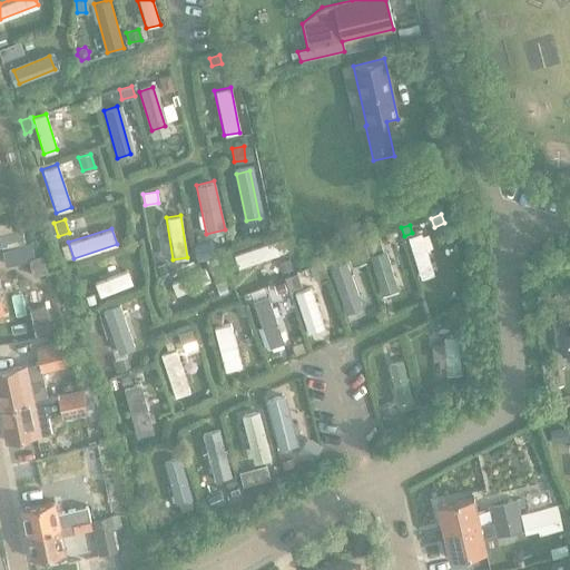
[(0,233),(0,241),(1,247),(2,247),(22,245),(21,231),(0,233)]
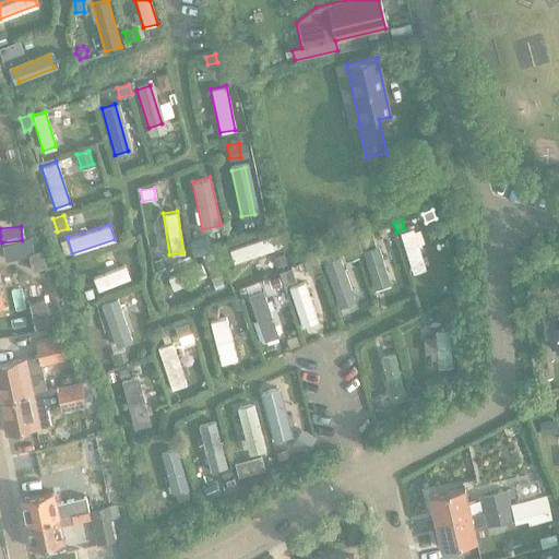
[(412,228),(399,232),(412,272),(425,269),(412,228)]
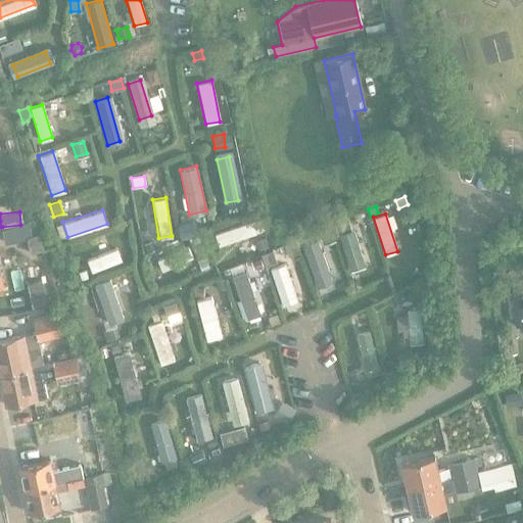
[(347,219),(334,224),(338,234),(351,230),(347,219)]
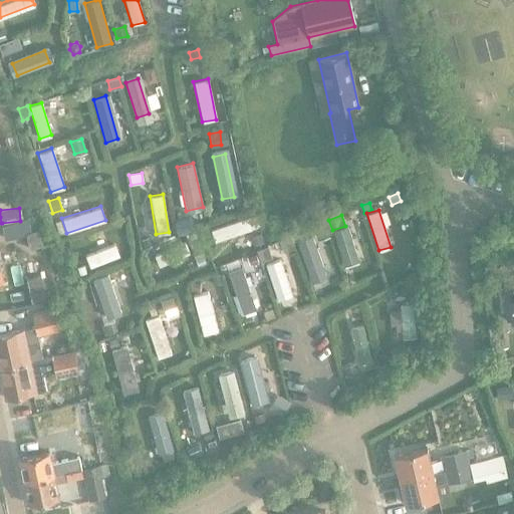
[(247,217),(210,229),(214,241),(251,229),(247,217)]
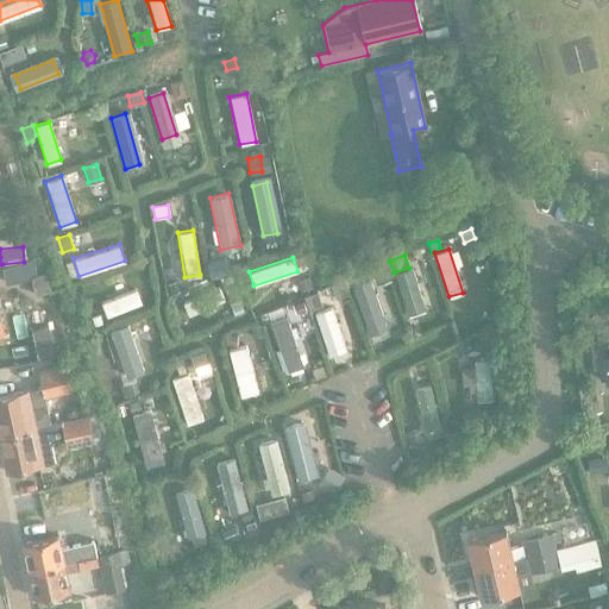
[(227,258),(207,263),(211,278),(231,274),(227,258)]
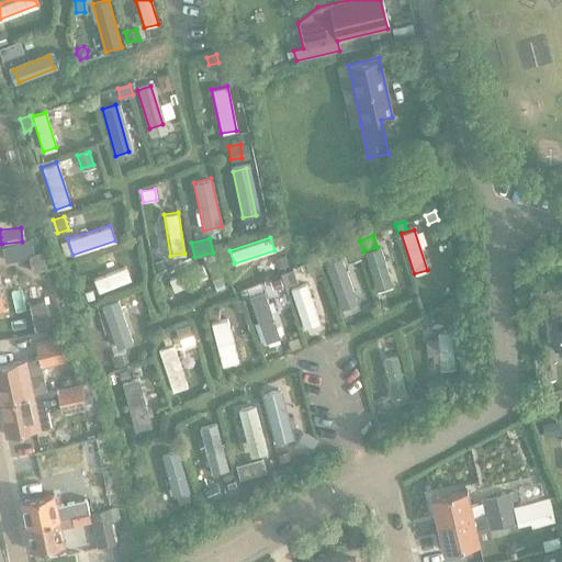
[(22,242),(2,244),(4,260),(27,257),(27,256),(33,255),(31,239),(22,242)]
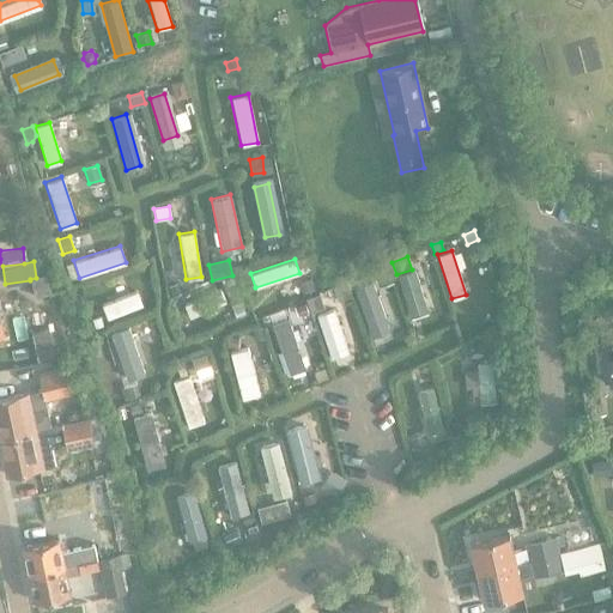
[(387,266),(374,271),(378,286),(393,281),(387,266)]
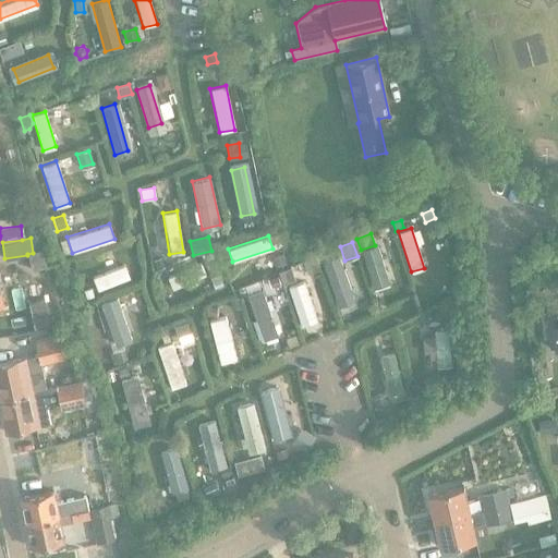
[(377,245),(364,250),(375,282),(387,278),(377,245)]
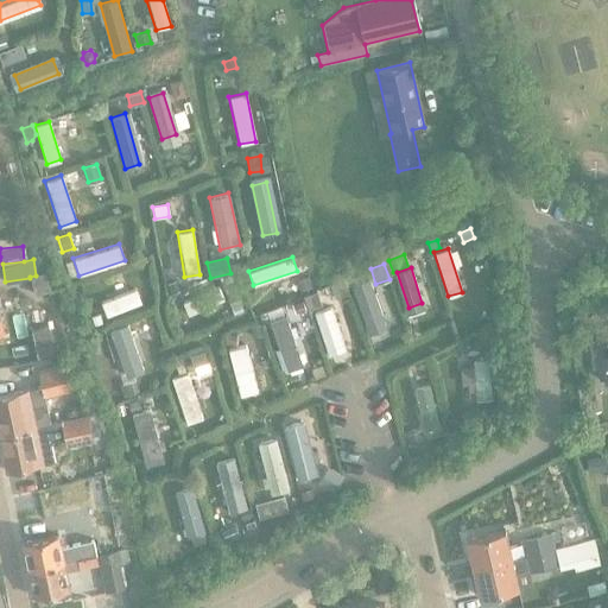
[(36,276),(30,277),(30,278),(33,295),(49,292),(45,273),(36,276)]
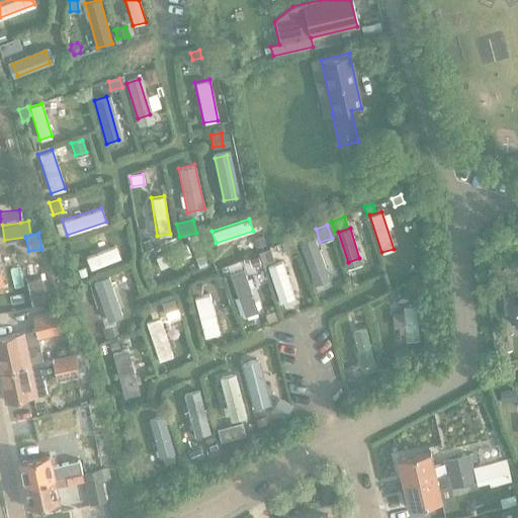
[(197,235),(188,239),(192,250),(201,246),(197,235)]
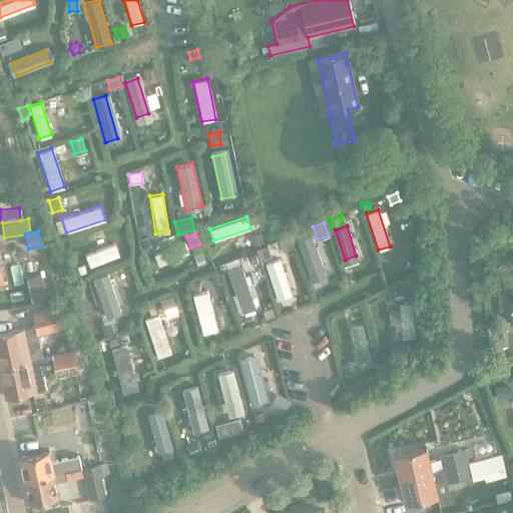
[(260,233),(250,236),(253,245),(263,241),(260,233)]
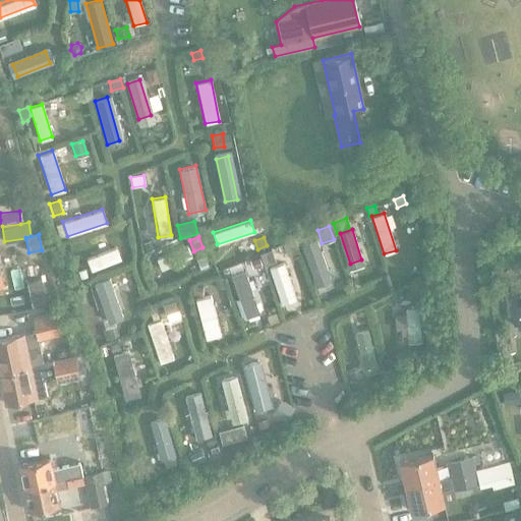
[(314,238),(302,242),(317,285),(329,281),(314,238)]
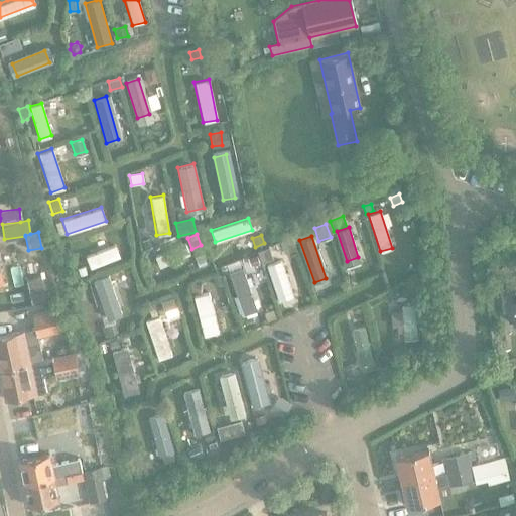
[(148,238),(141,240),(145,249),(152,246),(148,238)]
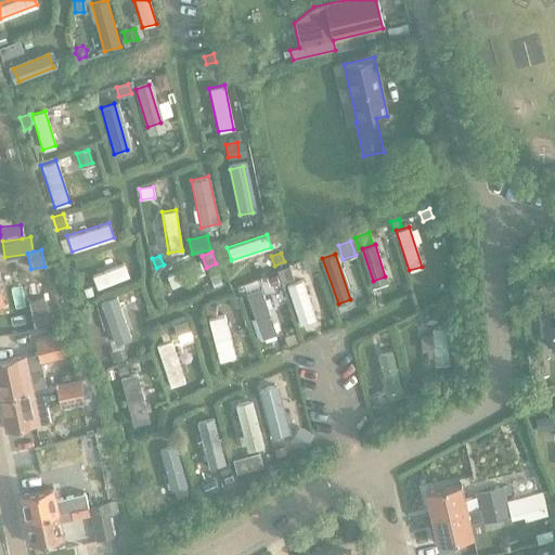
[(124,262),(91,275),(97,288),(128,275),(124,262)]
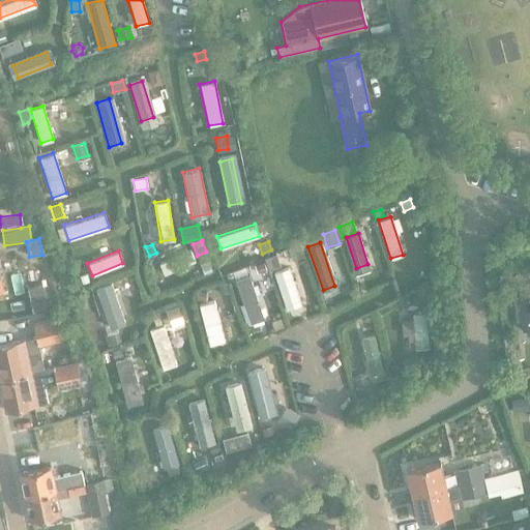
[(184,252),(158,263),(164,274),(177,268),(178,272),(186,268),(184,265),(189,263),(184,252)]
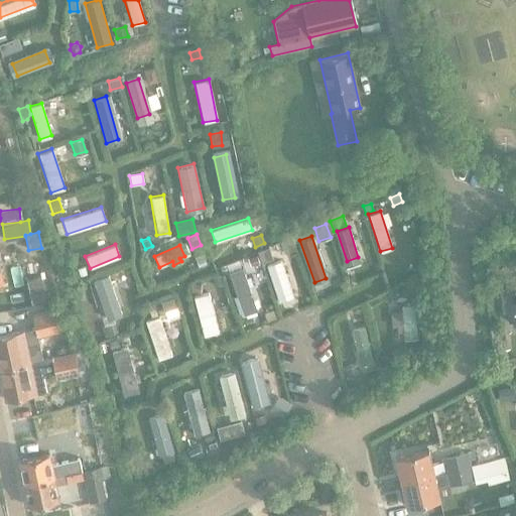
[(201,246),(192,250),(197,261),(206,257),(201,246)]
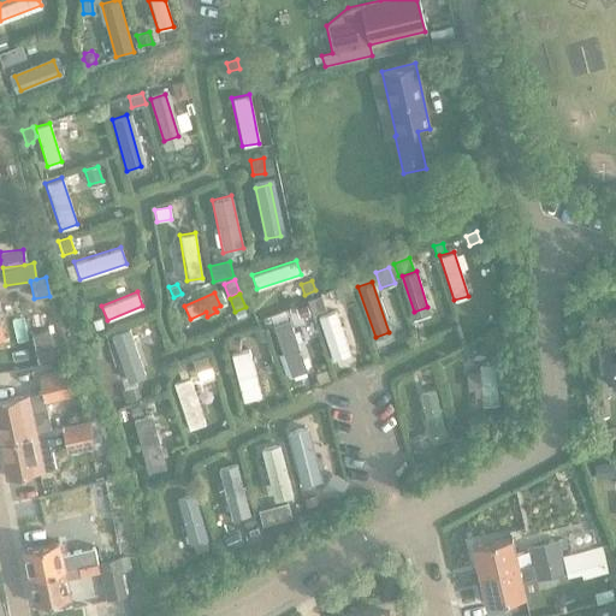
[(321,296),(307,301),(312,314),(325,309),(321,296)]
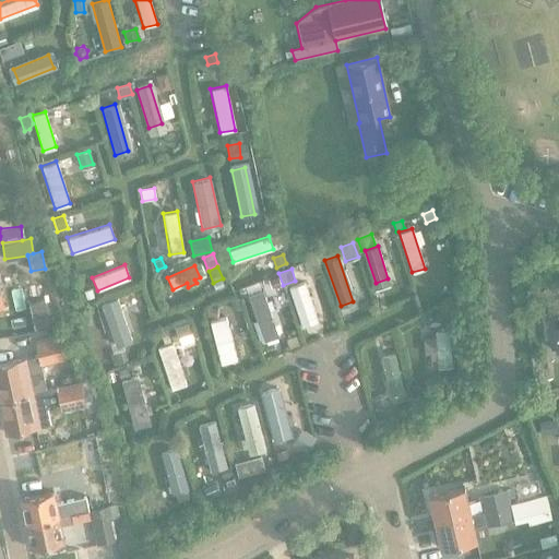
[(277,276),(269,280),(271,287),(281,284),(277,276)]
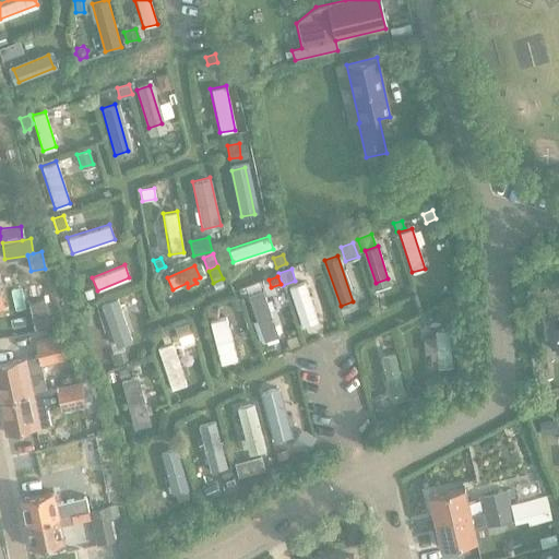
[(301,283),(288,287),(304,333),(317,329),(301,283)]
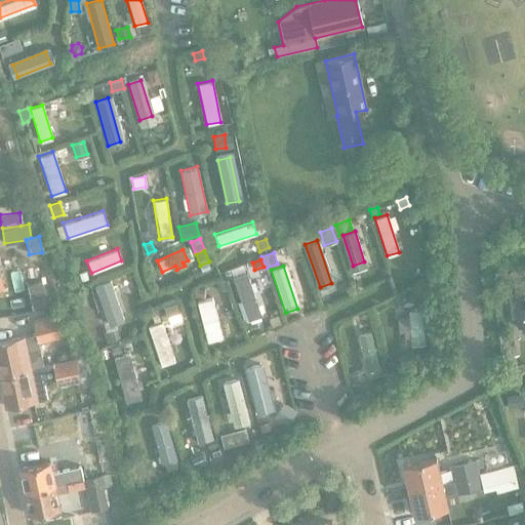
[(85,271),(79,273),(81,281),(88,279),(85,271)]
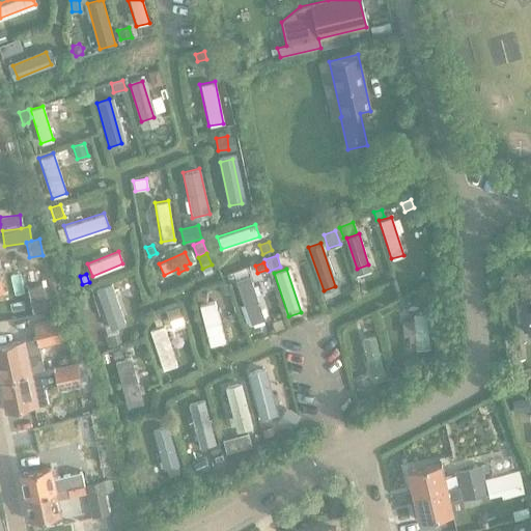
[(248,275),(234,280),(250,324),(263,318),(248,275)]
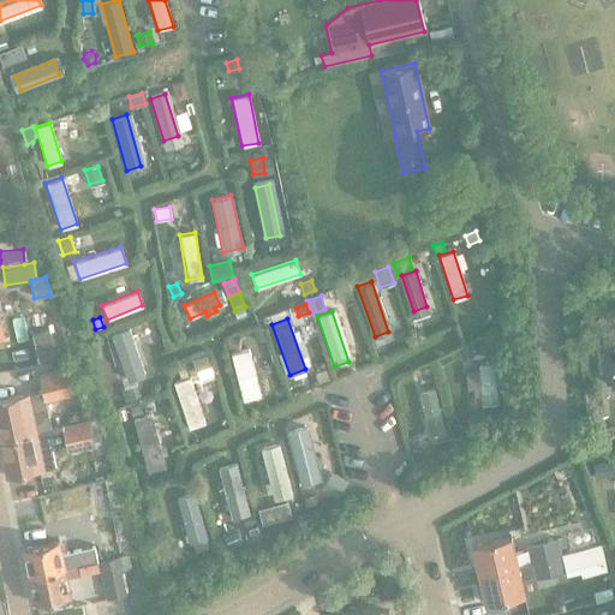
[(127,327),(109,334),(126,381),(144,374),(135,345),(139,342),(136,334),(131,336),(127,327)]
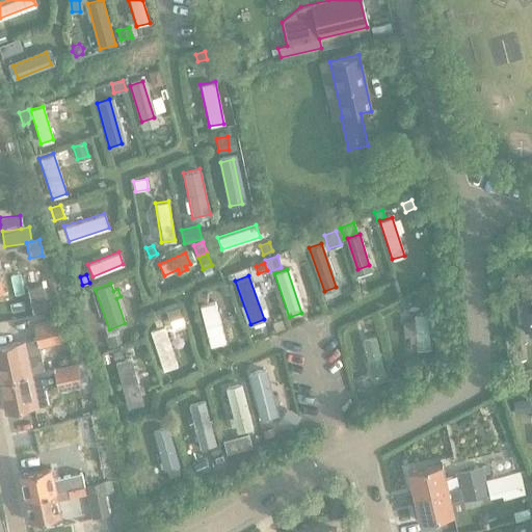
[(227,283),(218,285),(221,294),(230,292),(227,283)]
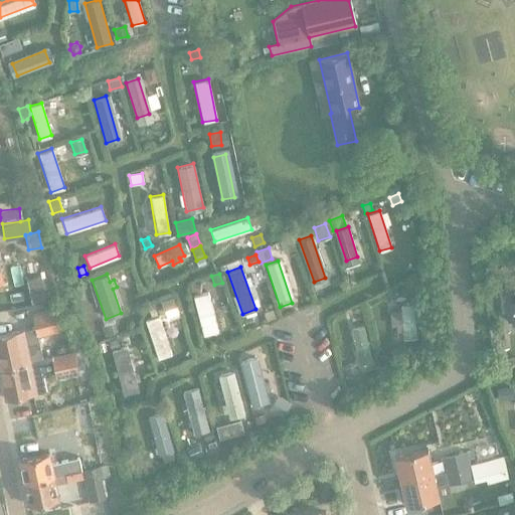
[(191,282),(190,291),(199,292),(199,283),(191,282)]
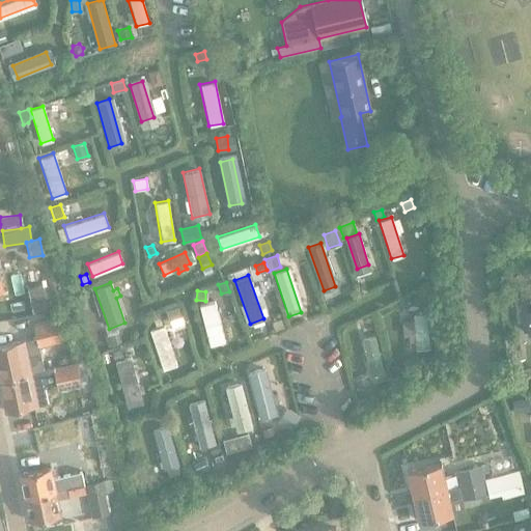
[(523,331),(530,329),(530,297),(513,299),(515,319),(522,318),(523,331)]
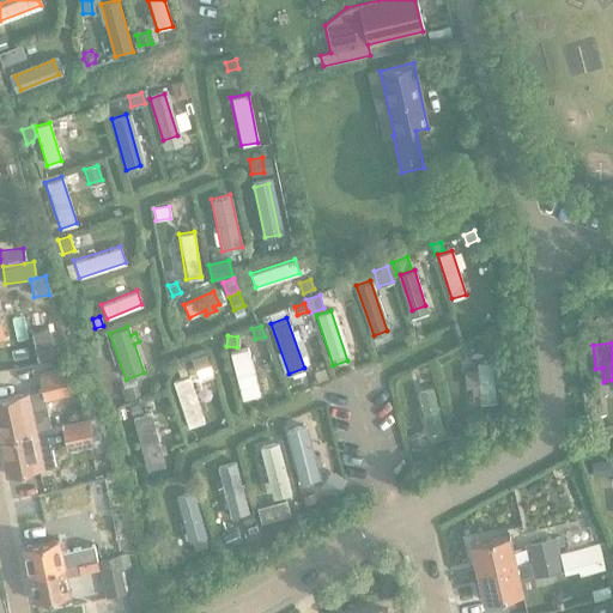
[(247,347),(229,352),(242,399),(259,394),(247,347)]
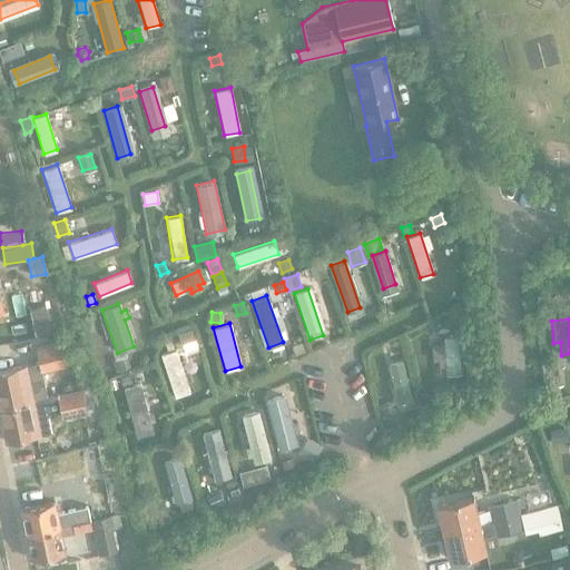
[(192,328),(178,333),(182,343),(194,338),(192,328)]
